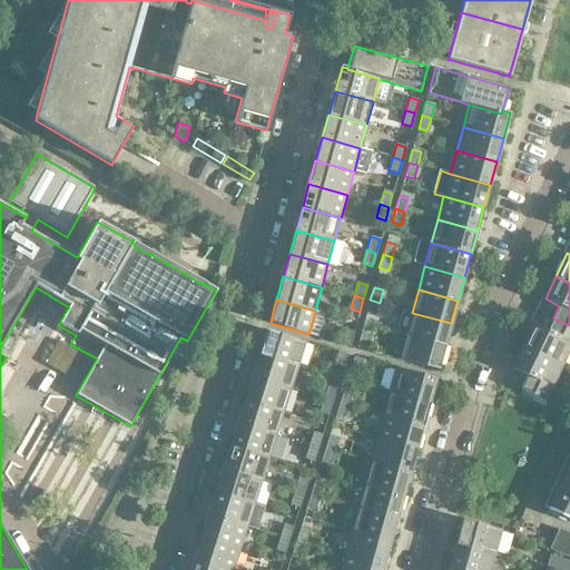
[(370,300),(366,313),(375,316),(380,303),(370,300)]
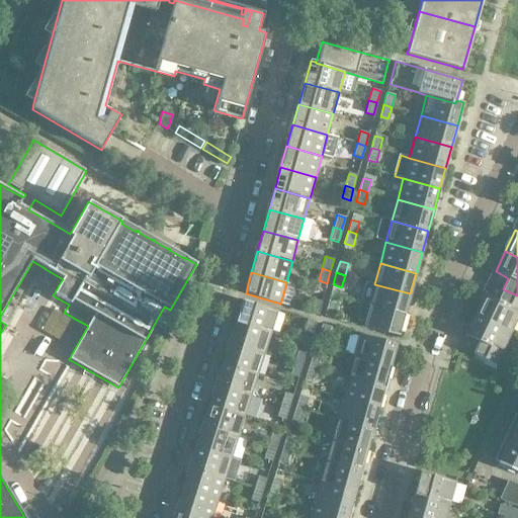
[(374,284),(368,306),(404,315),(410,293),(374,284)]
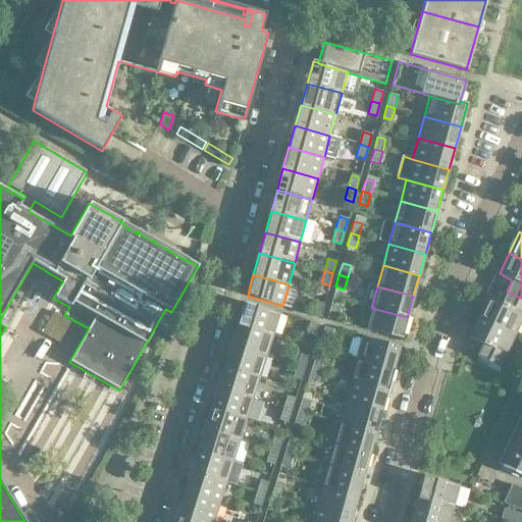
[(488,296),(478,317),(516,335),(521,321),(521,298),(507,292),(502,302),(488,296)]
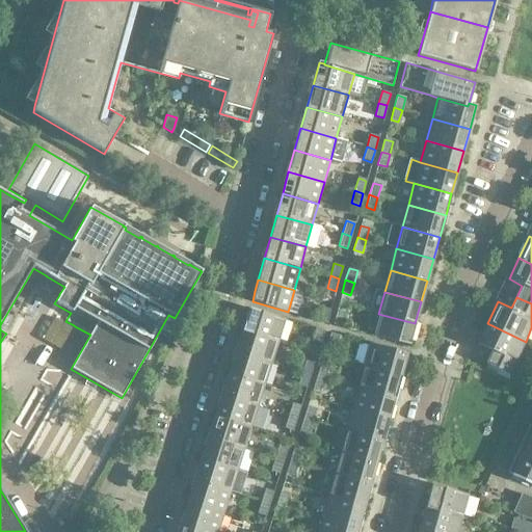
[(242,330),(278,342),(286,319),(249,308),(242,330)]
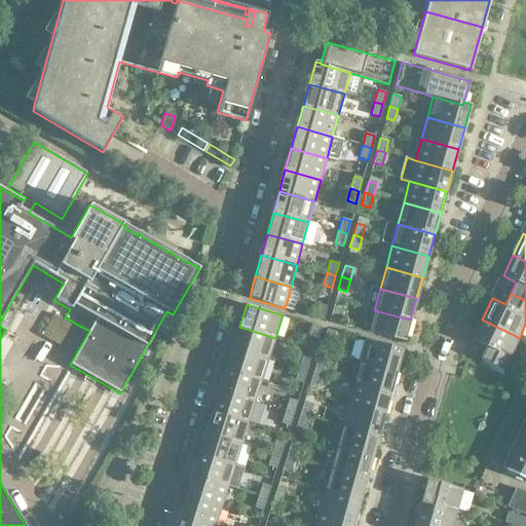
[(317,304),(314,316),(324,318),(327,306),(317,304)]
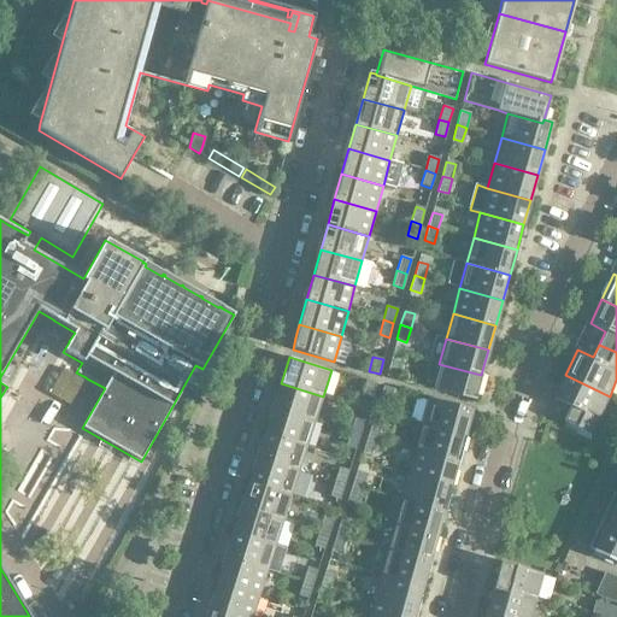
[(400,364),(391,362),(387,376),(397,378),(400,364)]
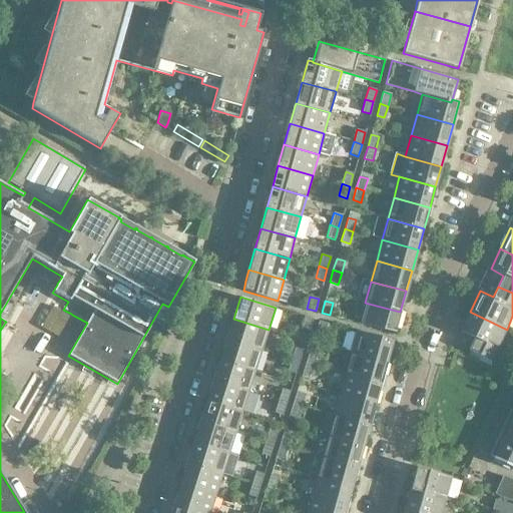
[(365,303),(359,323),(395,333),(400,312),(365,303)]
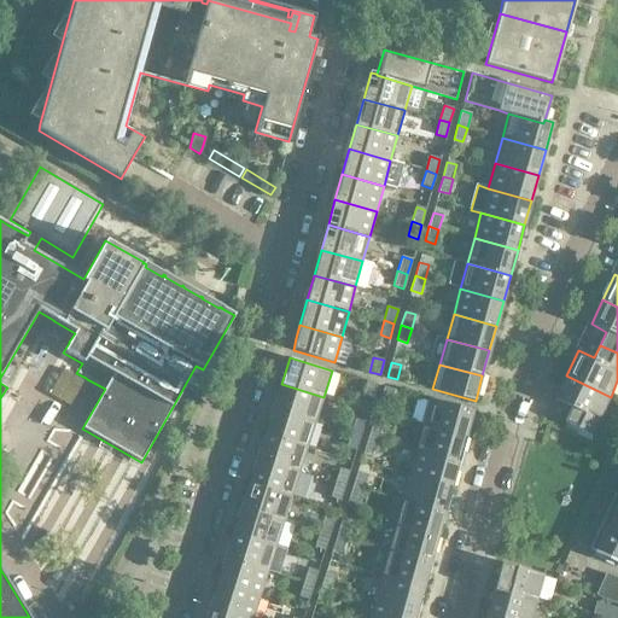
[(566,375),(560,389),(554,400),(570,407),(564,420),(566,423),(592,435),(592,436),(611,397),(566,375)]
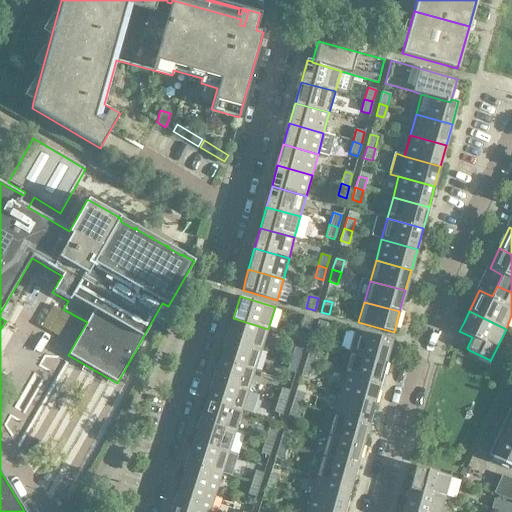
[(312,318),(304,316),(300,328),(308,330),(312,318)]
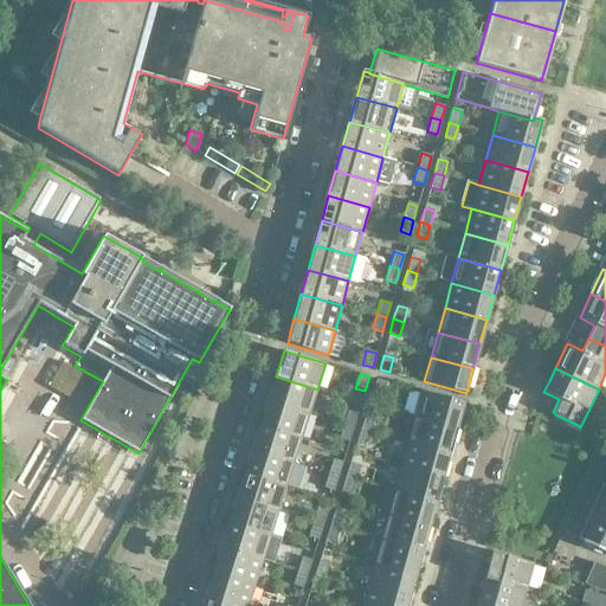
[(268,401),(309,414),(317,389),(276,376),(268,401)]
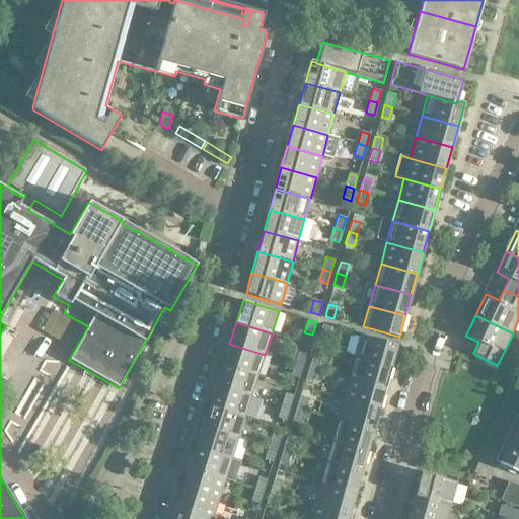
[(322,324),(318,337),(327,340),(330,327),(322,324)]
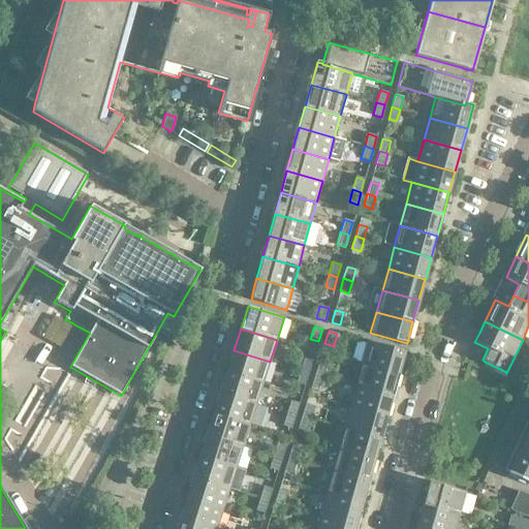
[(368,341),(362,364),(398,374),(404,351),(368,341)]
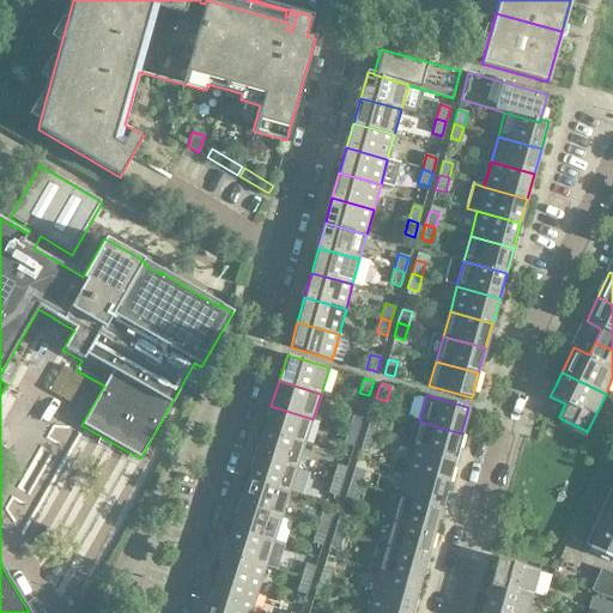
[(263,430),(305,443),(313,419),(271,406),(263,430)]
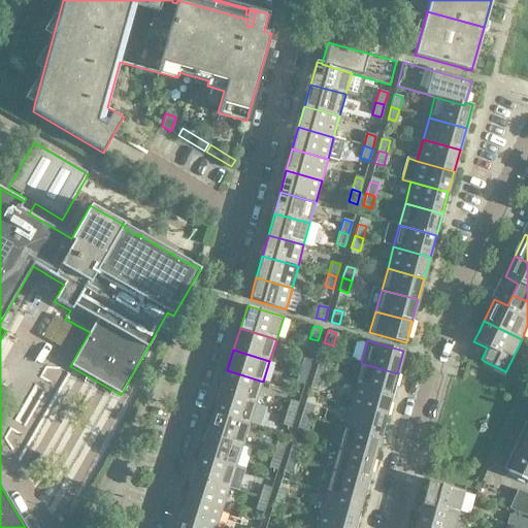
[(311,360),(303,358),(299,369),(308,372),(311,360)]
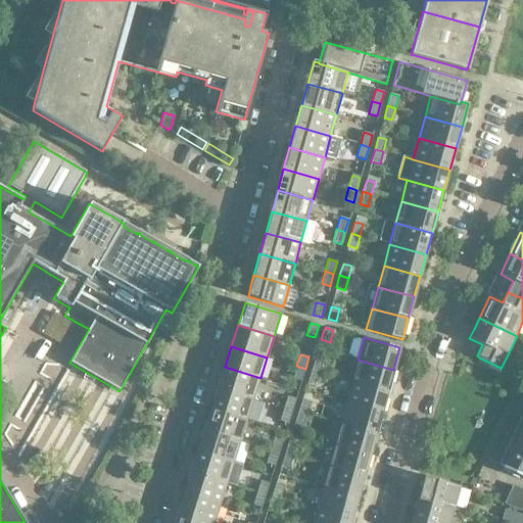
[(316,357),(312,369),(320,372),(324,360),(316,357)]
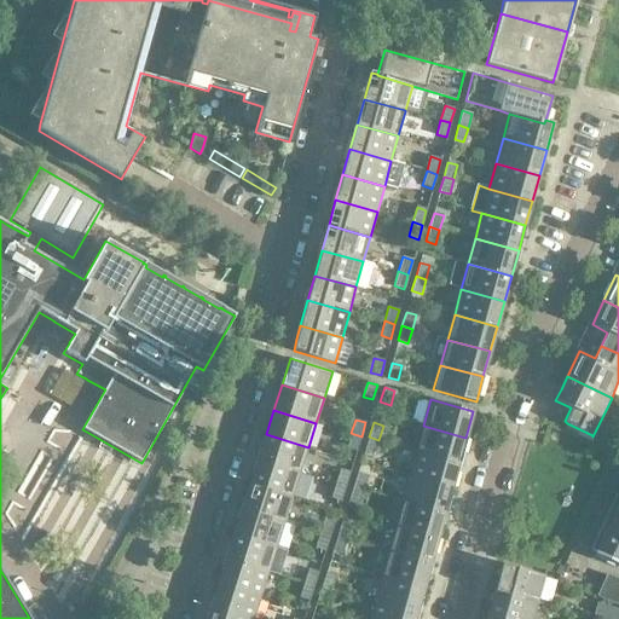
[(567,423),(563,429),(590,443),(591,440),(593,437),(593,435),(567,423)]
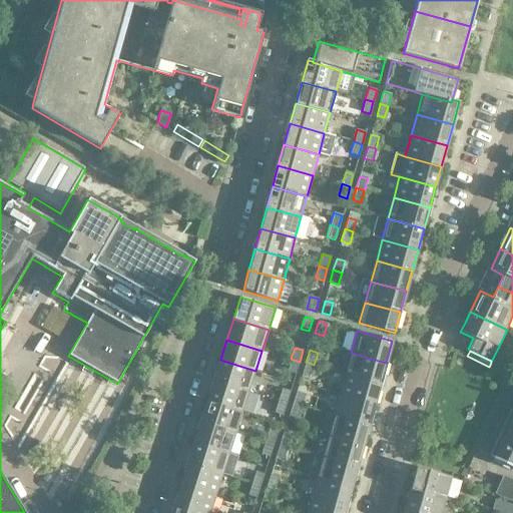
[(351,353),(345,374),(380,384),(386,363),(351,353)]
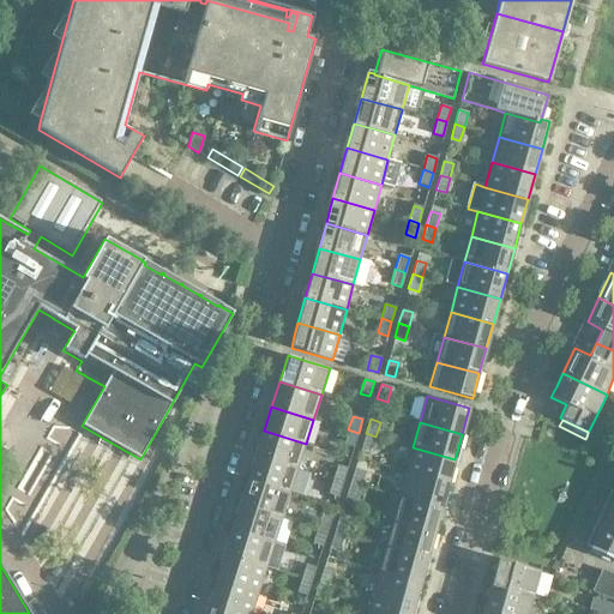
[(359,433),(348,429),(344,444),(354,447),(359,433)]
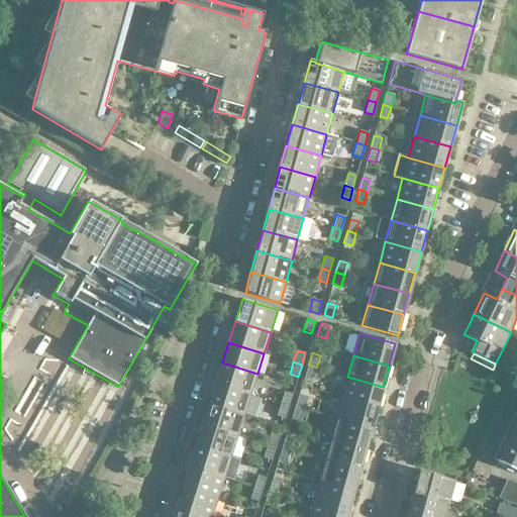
[(222,363),(215,384),(250,395),(257,374),(222,363)]
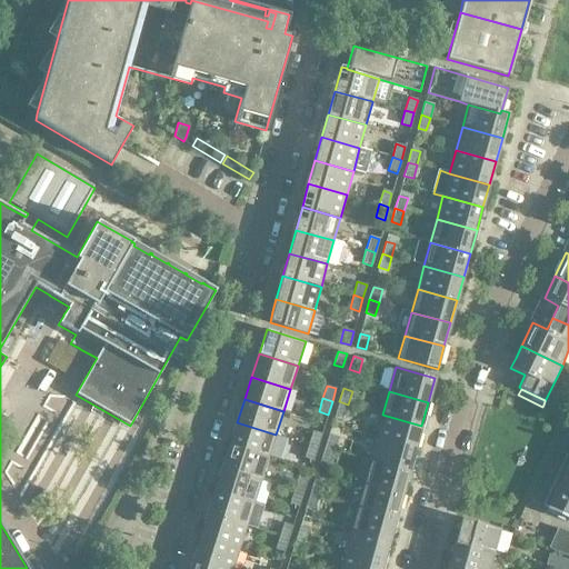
[(348,405),(339,401),(335,415),(345,417),(348,405)]
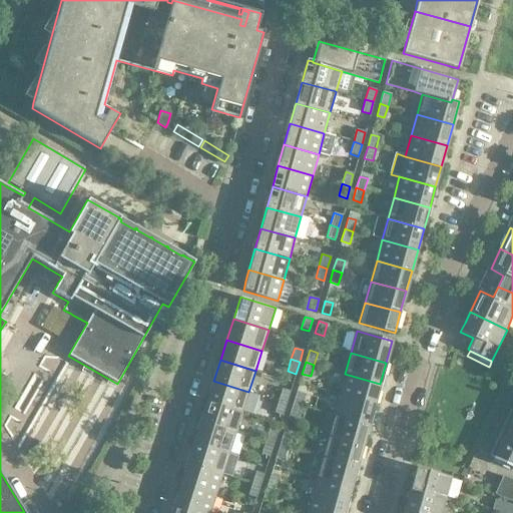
[(345,374),(339,395),(375,405),(380,384),(345,374)]
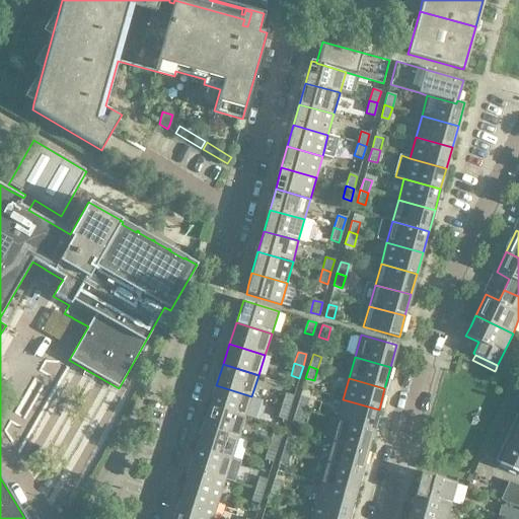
[(216,385),(210,406),(245,418),(251,396),(216,385)]
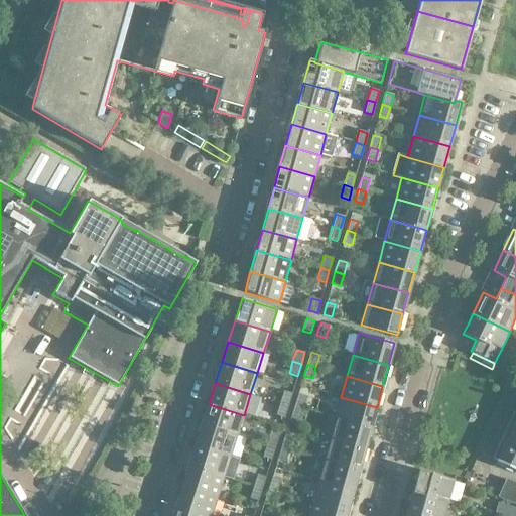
[(290,393),(282,391),(279,403),(287,405),(290,393)]
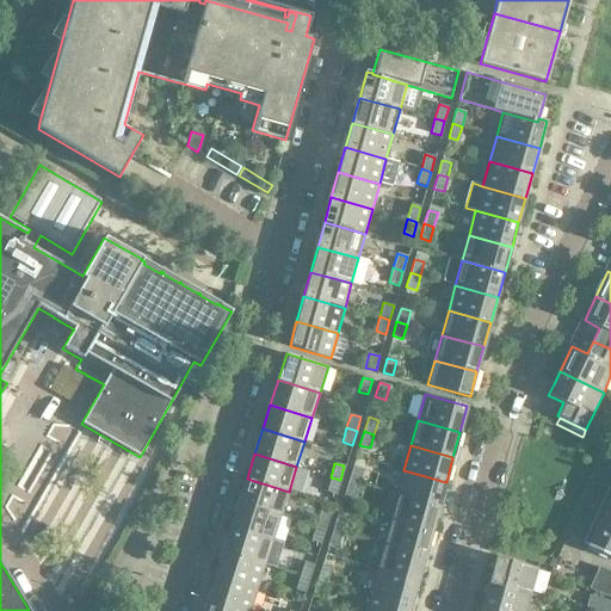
[(349,481),(358,483),(362,469),(352,467),(349,481)]
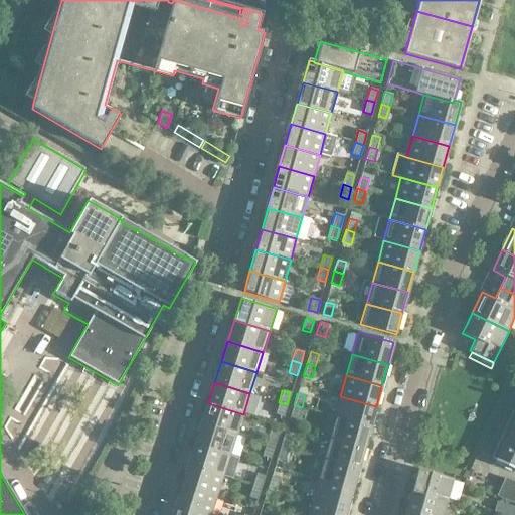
[(340,396),(334,416),(370,427),(376,406),(340,396)]
